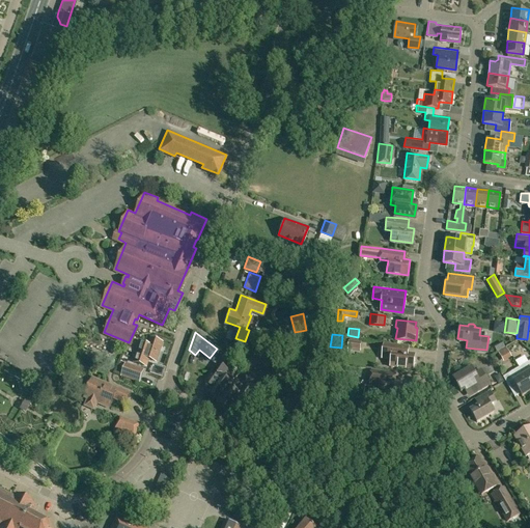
[(139,341),(133,359),(145,363),(147,356),(155,358),(160,341),(149,337),(147,343),(139,341)]
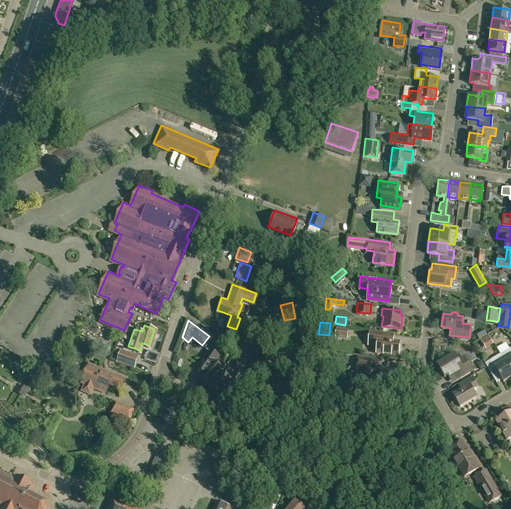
[(334,334),(346,336),(347,328),(335,327),(334,334)]
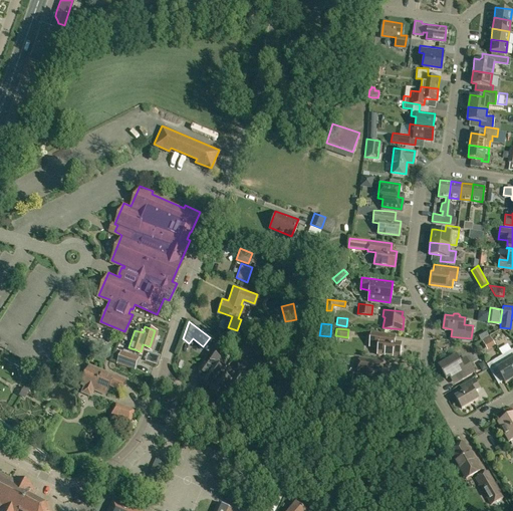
[(486,328),(477,333),(480,338),(489,333),(486,328)]
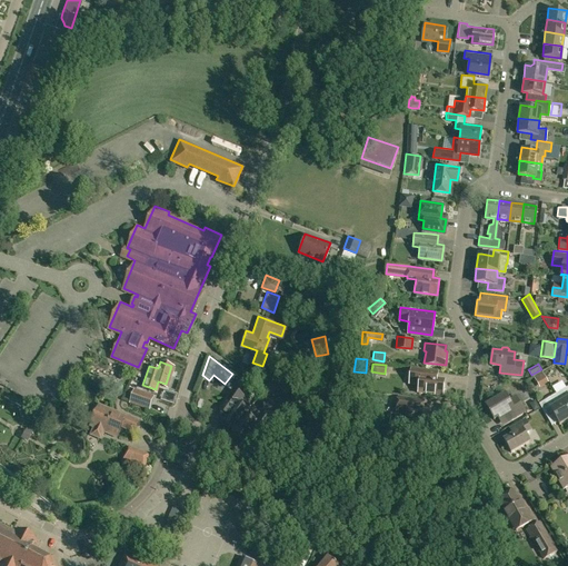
[(419,383),(418,390),(441,394),(442,387),(445,387),(445,383),(444,381),(444,378),(436,377),(437,370),(410,367),(409,381),(419,383)]
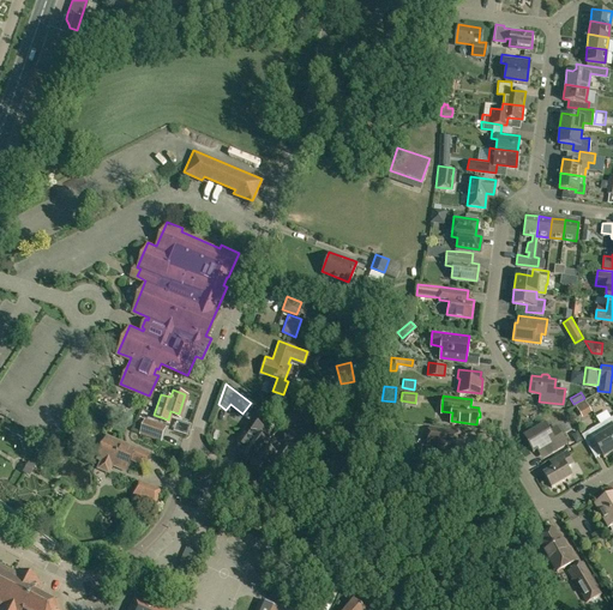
[(395,402),(382,400),(380,415),(392,416),(395,402)]
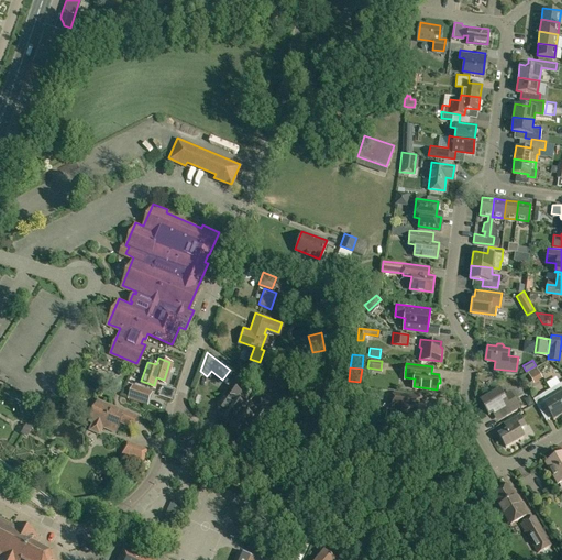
[(231,380),(237,383),(241,376),(235,373),(231,380)]
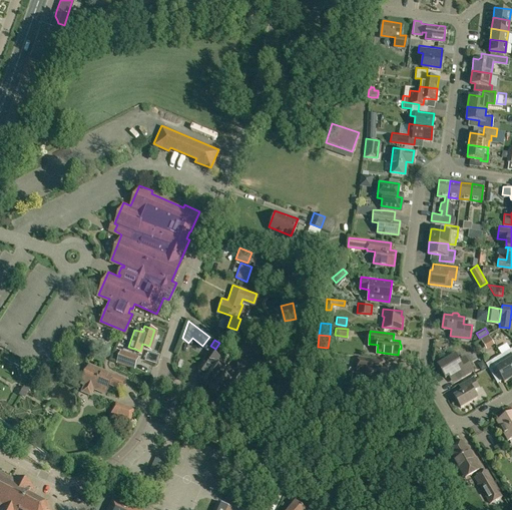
[(501,353),(511,372),(511,346),(506,350),(501,353)]
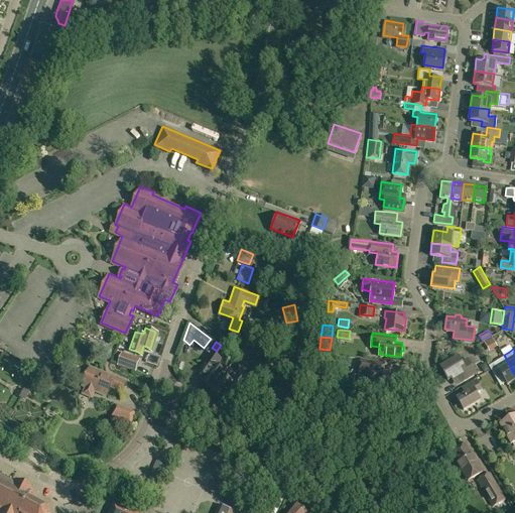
[(222,373),(222,374),(225,371),(216,364),(220,358),(211,351),(198,369),(204,374),(201,378),(213,386),(222,373)]
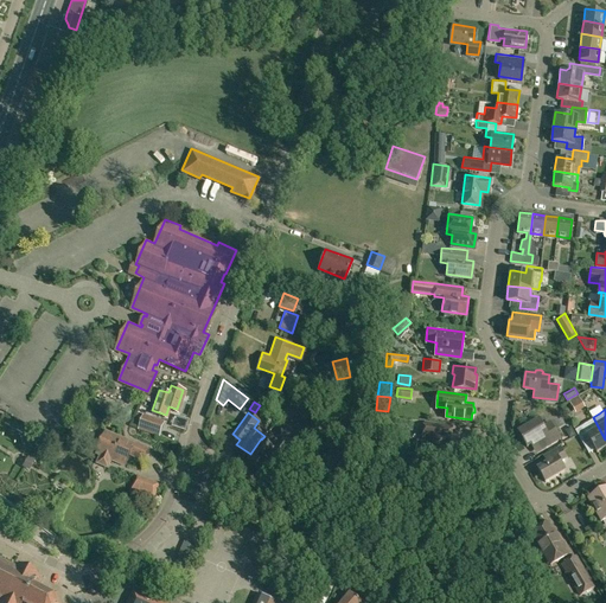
[(158,434),(163,419),(144,414),(139,427),(158,434)]
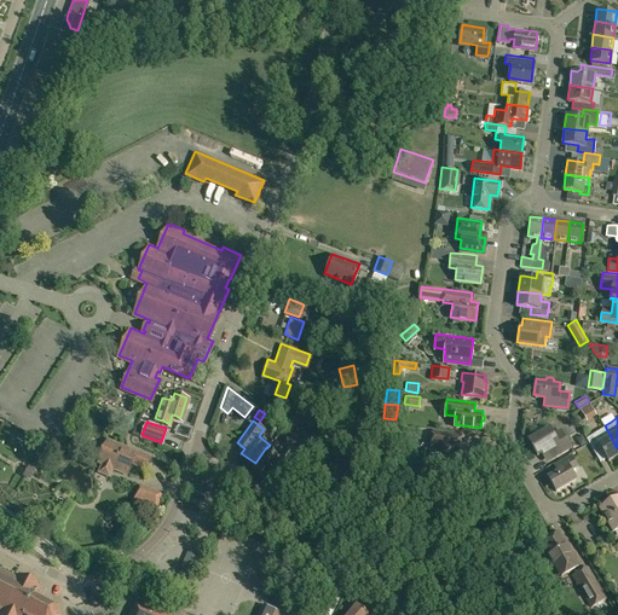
[(390,433),(399,434),(420,436),(421,428),(400,425),(391,424),(390,433)]
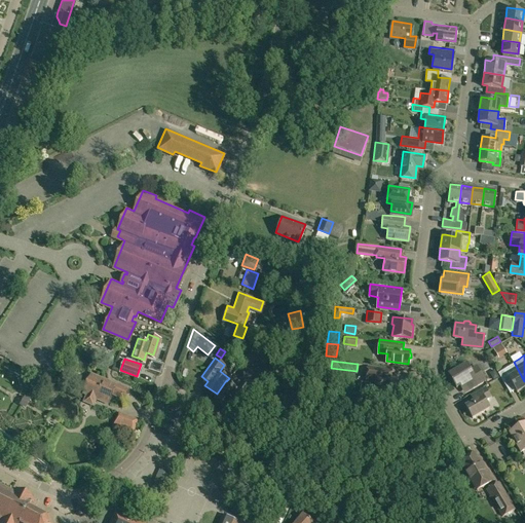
[(516,390),(524,385),(524,381),(514,362),(509,365),(508,365),(497,371),(503,382),(510,379),(516,390)]
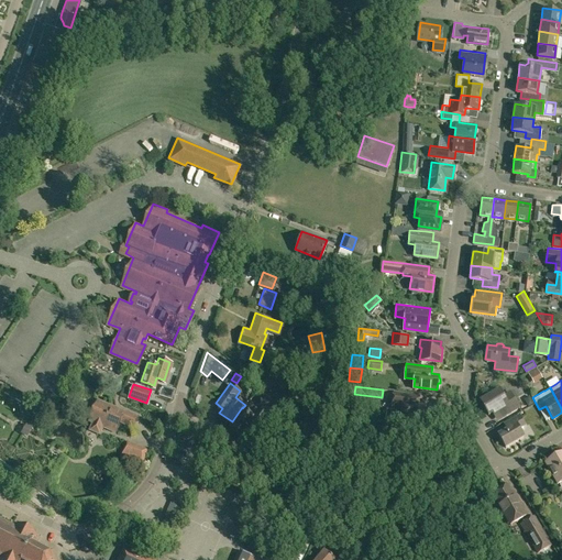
[(495,419),(505,414),(518,406),(509,391),(503,394),(499,388),(480,399),(488,413),(491,412),(495,419)]
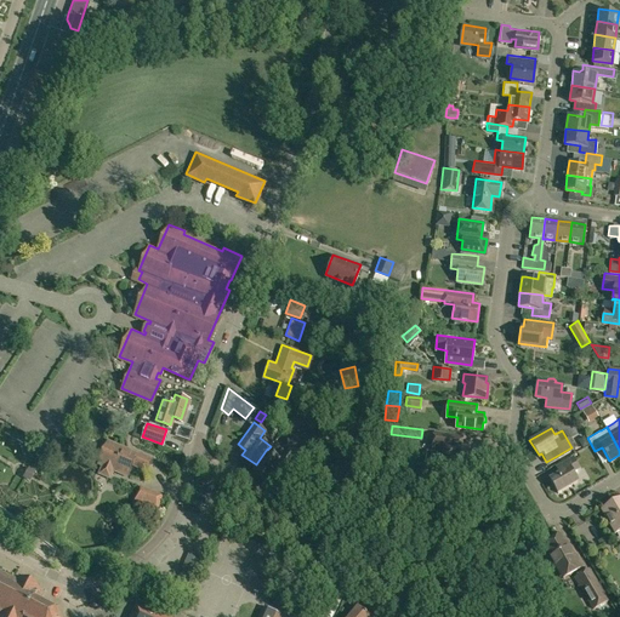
[(468,445),(460,444),(461,434),(433,430),(432,447),(438,449),(436,461),(441,462),(441,461),(466,464),(466,462),(468,461),(470,456),(467,453),(468,445)]
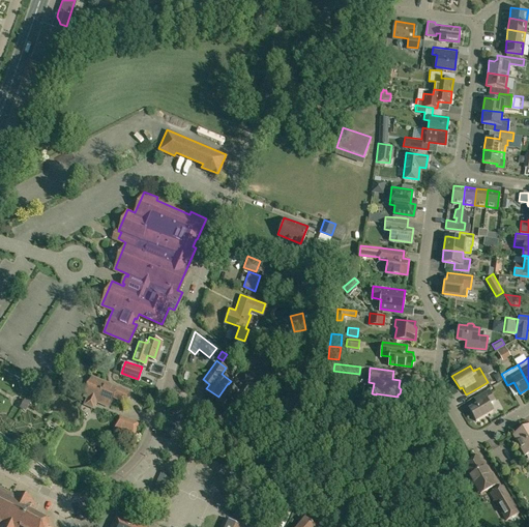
[(499,374),(497,371),(492,373),(496,381),(500,378),(501,378),(499,374)]
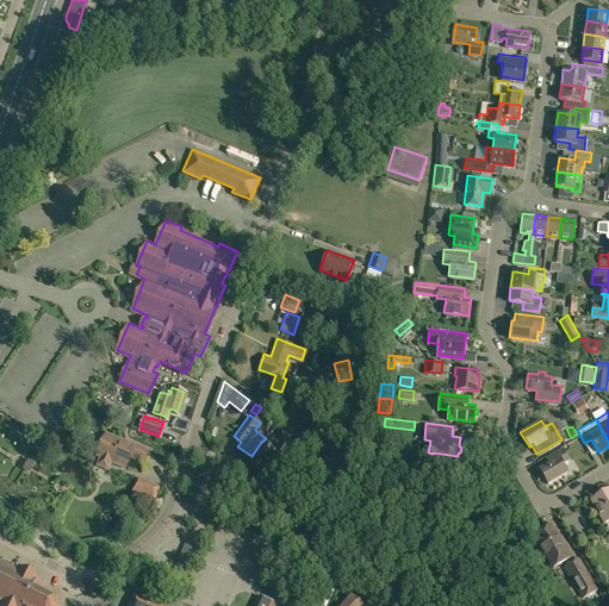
[(124,466),(129,454),(143,460),(148,448),(135,442),(134,442),(106,431),(97,454),(124,466)]
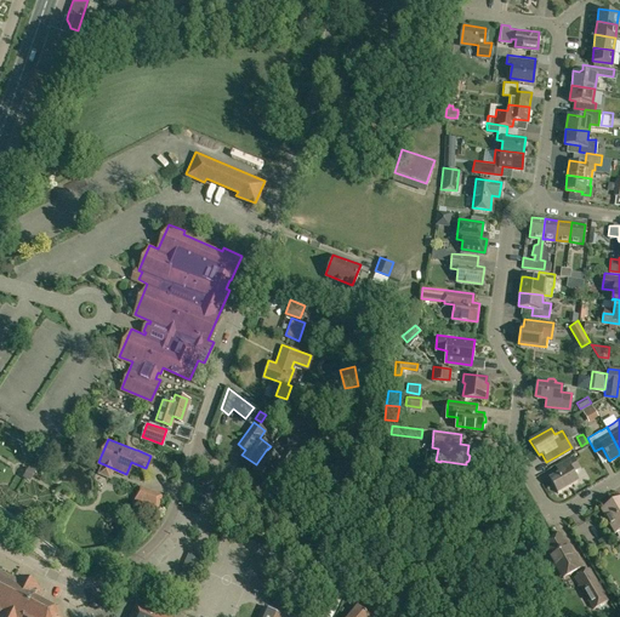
[(256,464),(252,468),(268,479),(277,466),(285,472),(296,457),(284,449),(278,457),(267,450),(267,449),(256,464)]
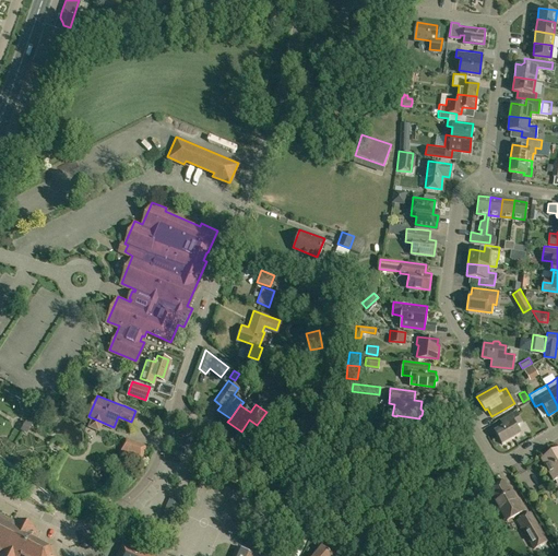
[(499,420),(502,425),(494,429),(501,442),(520,432),(515,424),(521,421),(514,410),(499,420)]
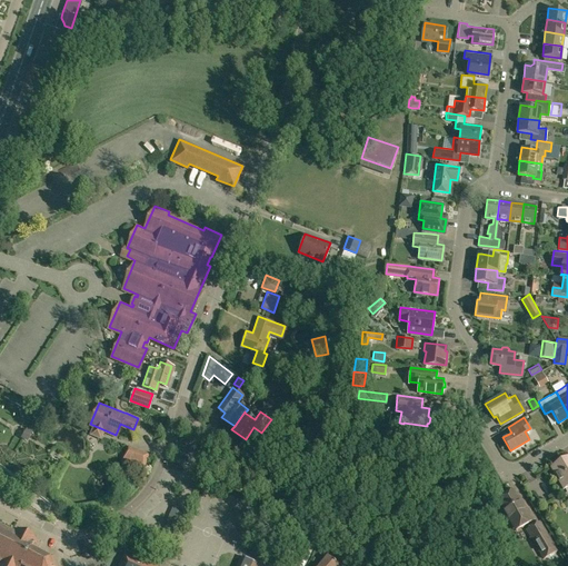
[(147,455),(126,447),(120,459),(141,468),(147,455)]
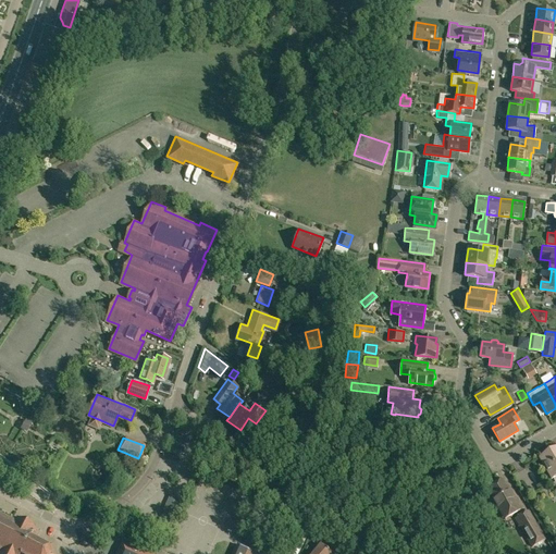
[(399,438),(393,441),(395,446),(402,442),(399,438)]
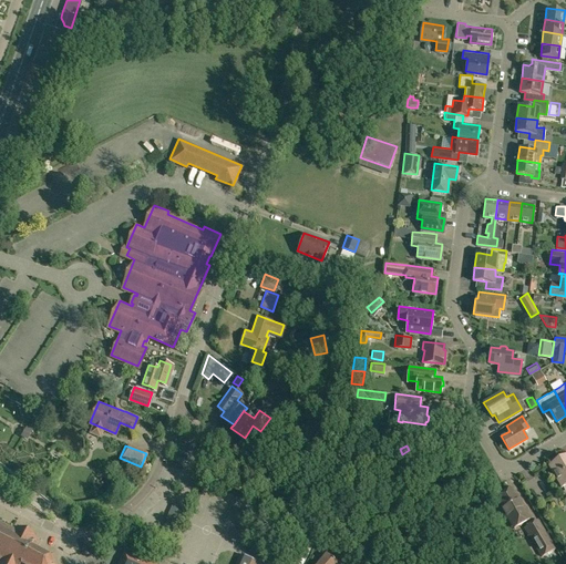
[(565,453),(548,464),(561,485),(565,482),(565,453)]
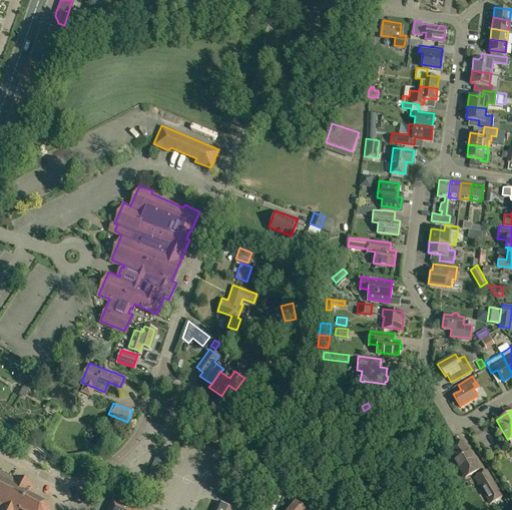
[(320,412),(309,420),(313,425),(323,416),(320,412)]
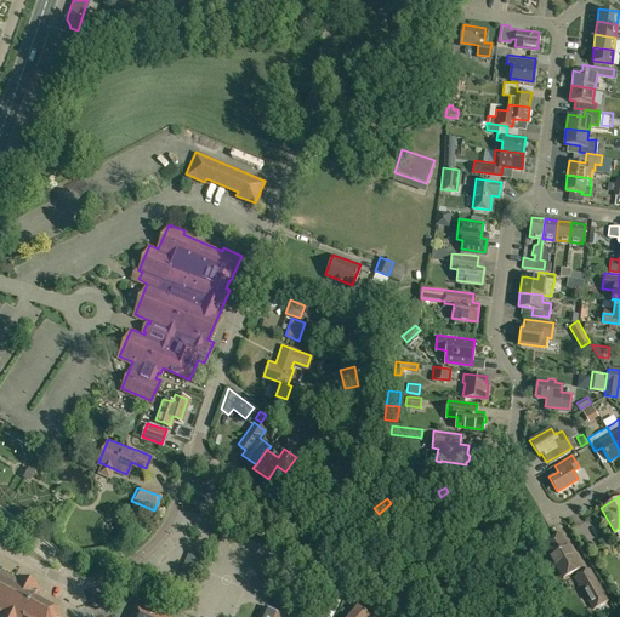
[(58,521),(66,526),(79,504),(72,500),(58,521)]
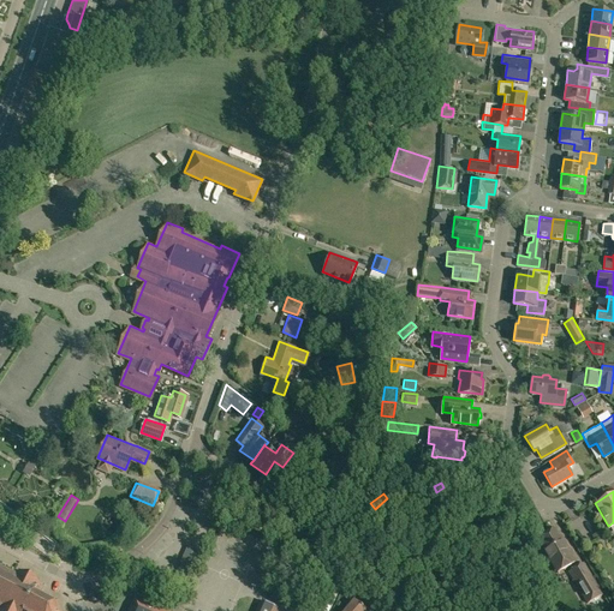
[(573,561),(566,549),(567,547),(562,538),(561,539),(554,527),(537,537),(544,549),(543,549),(549,558),(550,558),(558,570),(573,561)]
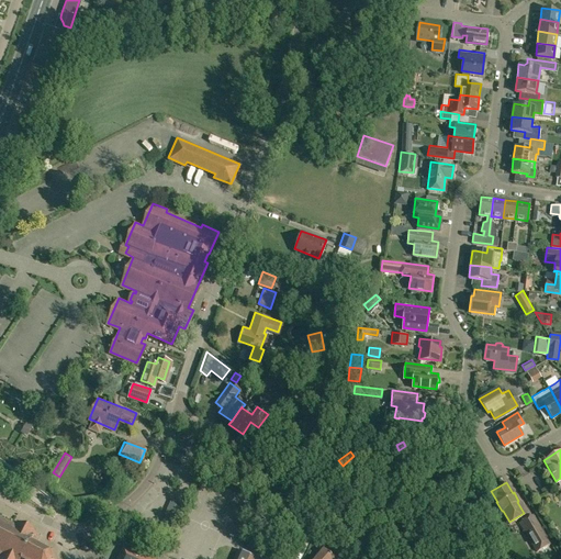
[(171,499),(168,506),(177,511),(180,502),(171,499)]
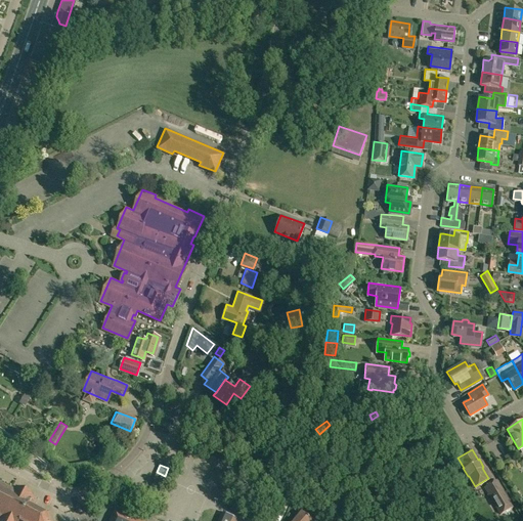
[(496,479),(484,485),(486,488),(491,497),(493,497),(494,498),(492,500),(499,511),(500,512),(512,506),(504,491),(502,488),(496,479)]
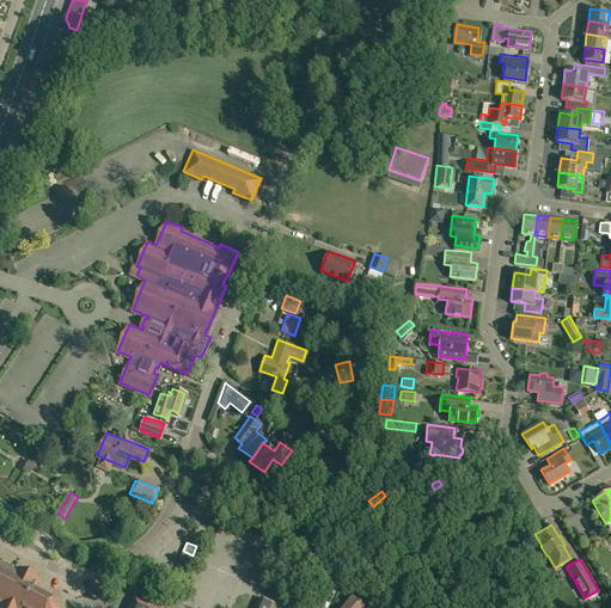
[(57,607),(55,599),(56,597),(55,595),(54,597),(46,593),(47,591),(46,590),(44,593),(38,589),(40,587),(41,583),(35,581),(37,576),(36,575),(35,577),(12,565),(11,567),(5,565),(4,564),(2,566),(0,565),(0,607),(57,607)]
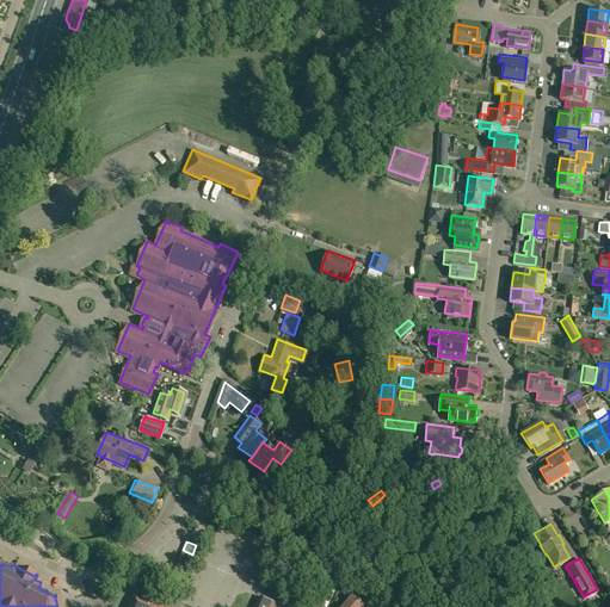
[(166,606),(134,593),(131,600),(125,602),(125,604),(124,606),(166,606)]
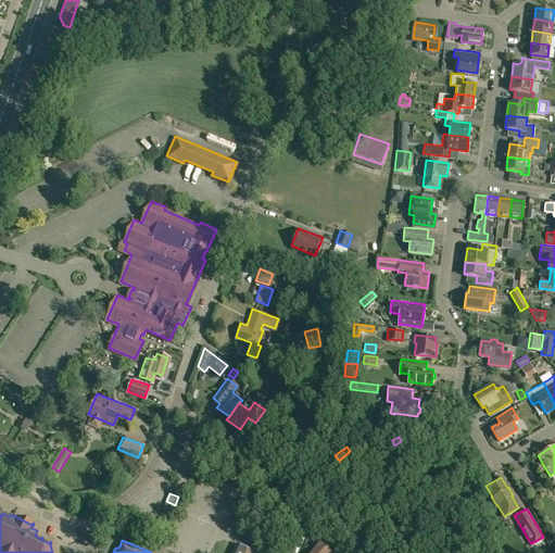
[(262,552),(236,541),(230,552),(262,552)]
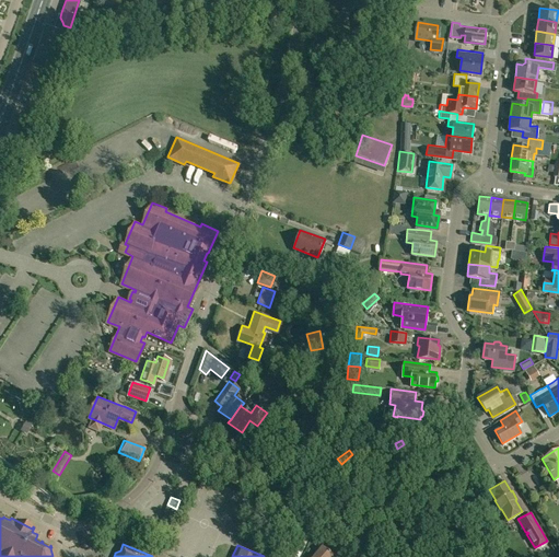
[(338,554),(333,549),(329,553),(322,546),(313,556),(314,556),(333,556),(334,556),(335,556),(338,554)]
